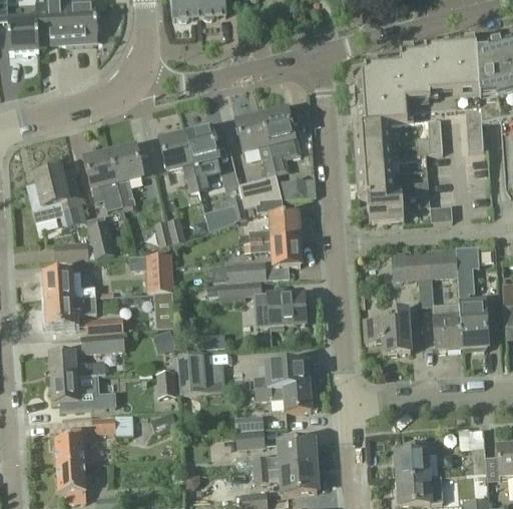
[(37,19),(38,47),(97,43),(95,1),(62,3),(62,0),(36,0),(36,4),(35,5),(36,19),(37,19)]
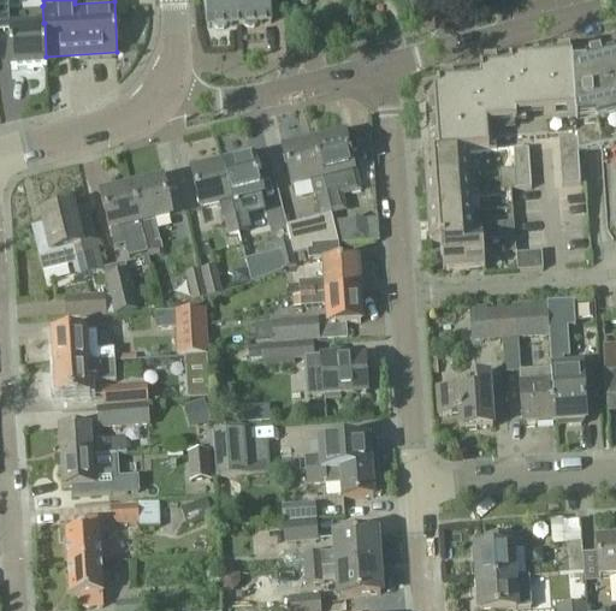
[(241,21),(240,3),(240,0),(206,0),(208,23),(214,23),(218,24),(224,24),(226,22),(241,21)]
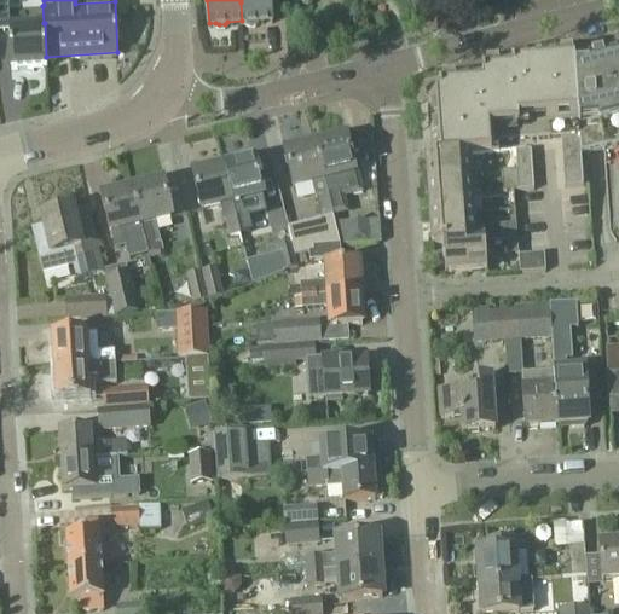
[(241,0),(241,3),(242,21),(244,21),(249,23),(255,23),(259,19),(272,18),(270,0),(241,0)]
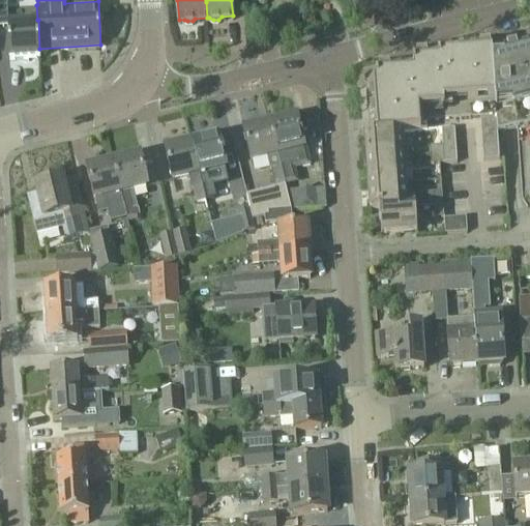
[(40,55),(39,49),(38,20),(37,20),(8,22),(10,57),(40,55)]
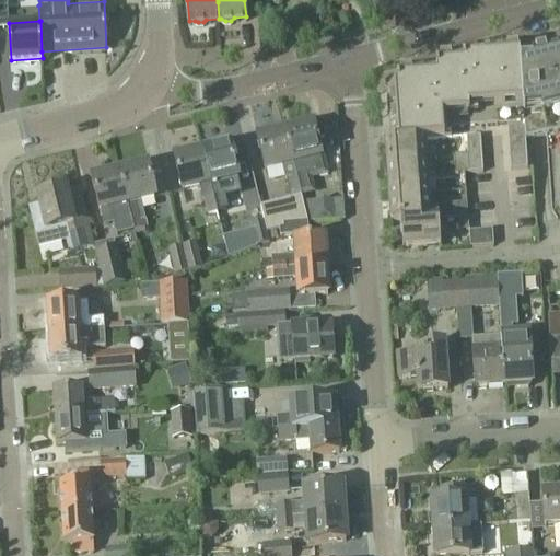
[(517,51),(525,137),(559,127),(559,42),(531,49),(531,51),(517,51)]
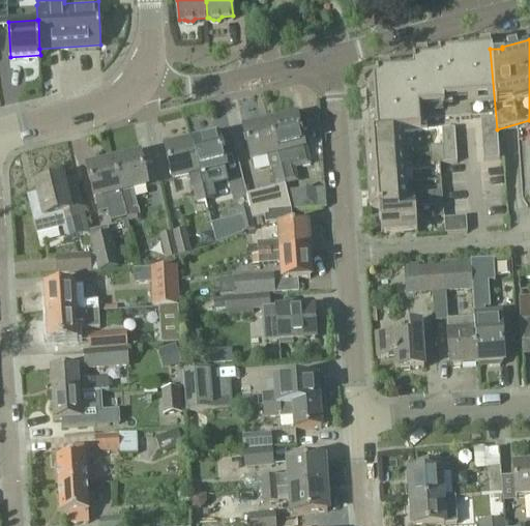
[(497,129),(490,49),(490,44),(438,47),(438,53),(412,54),(413,64),(376,66),(377,79),(367,79),(371,130),(402,128),(427,126),(427,117),(479,113),(482,157),(498,156),(497,129)]
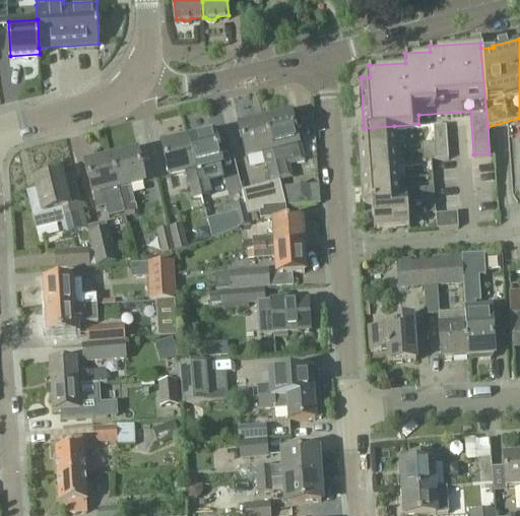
[(266,119),(273,148),(299,142),(291,112),(266,119)]
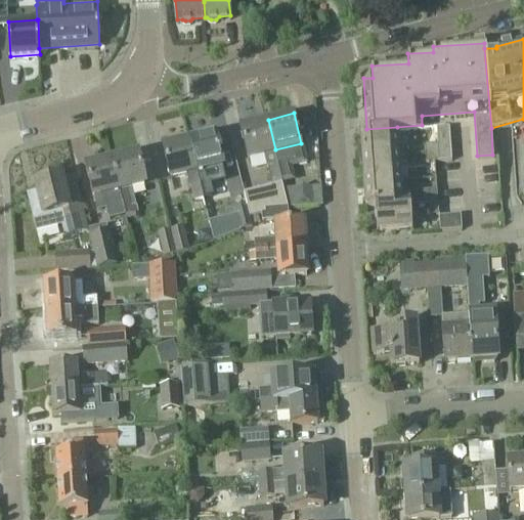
[(249,156),(275,149),(268,120),(242,126),(249,156)]
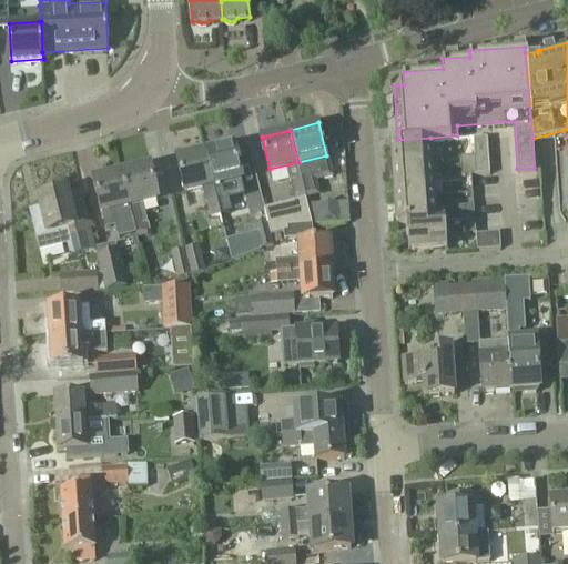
[(475,171),(489,171),(488,134),(473,136),(474,152),(475,161),(475,171)]
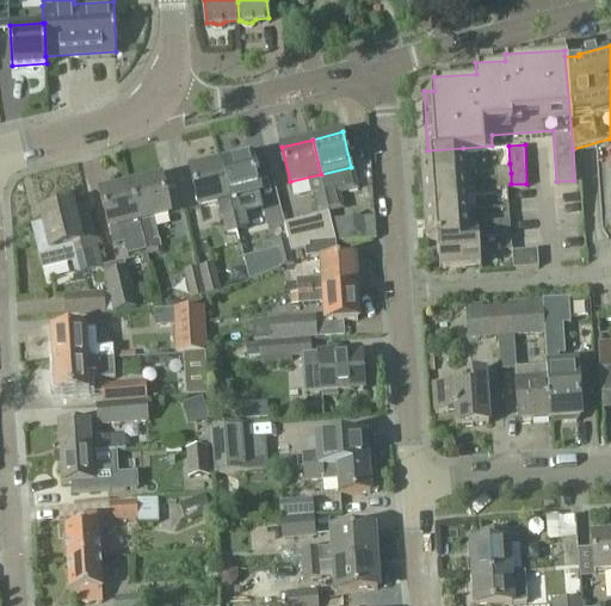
[(423,180),(464,177),(463,148),(427,150),(421,150),(423,180)]
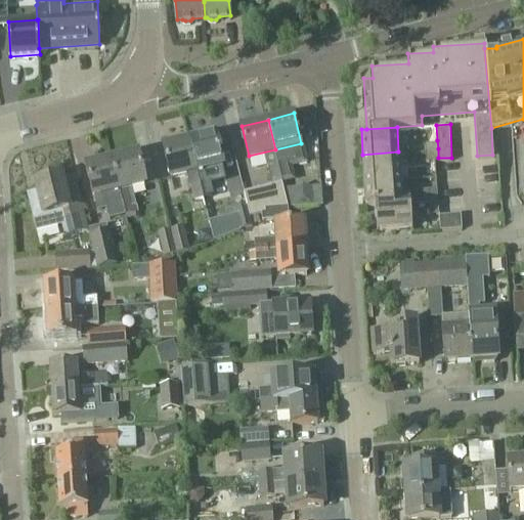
[(189,138),(198,169),(223,163),(215,132),(189,138)]
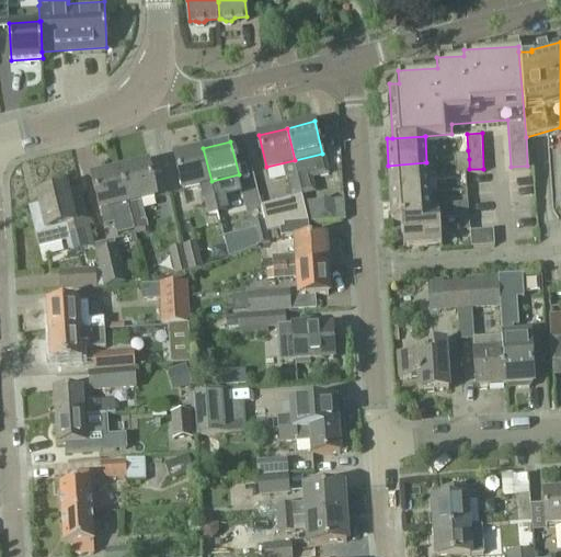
[(184,188),(212,181),(203,148),(175,155),(184,188)]
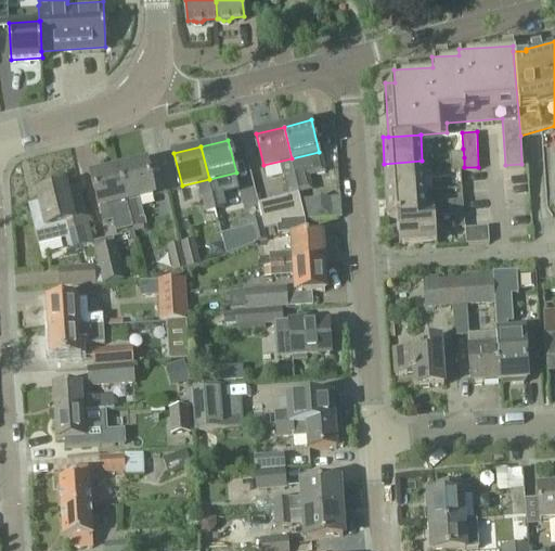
[(450,150),(451,158),(464,157),(463,149),(450,150)]
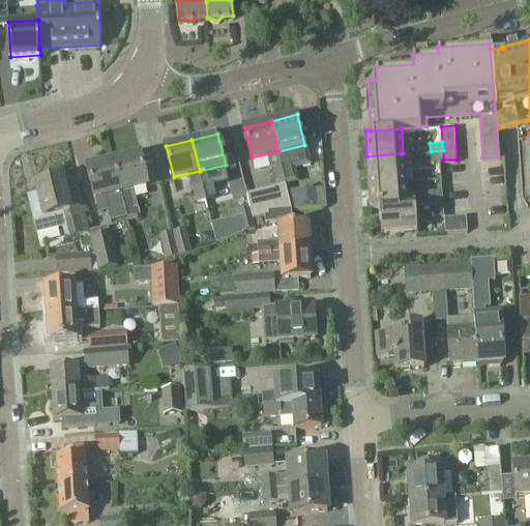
[(443,150),(431,151),(432,161),(443,159),(443,150)]
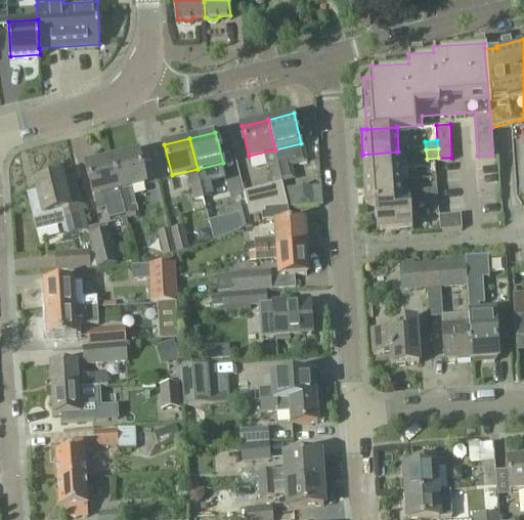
[(113,157),(126,211),(136,209),(131,184),(145,181),(138,150),(113,157)]
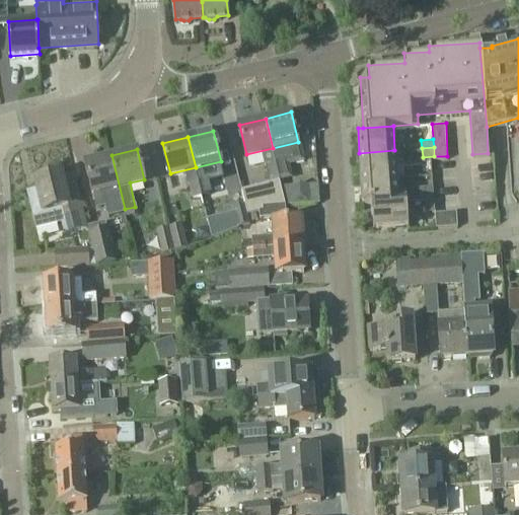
[(361,176),(396,174),(394,150),(359,153),(361,176)]
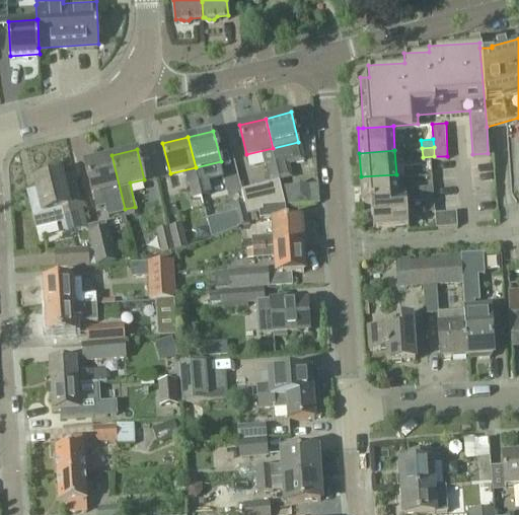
[(109,213),(125,209),(112,155),(86,161),(93,192),(104,189),(109,213)]
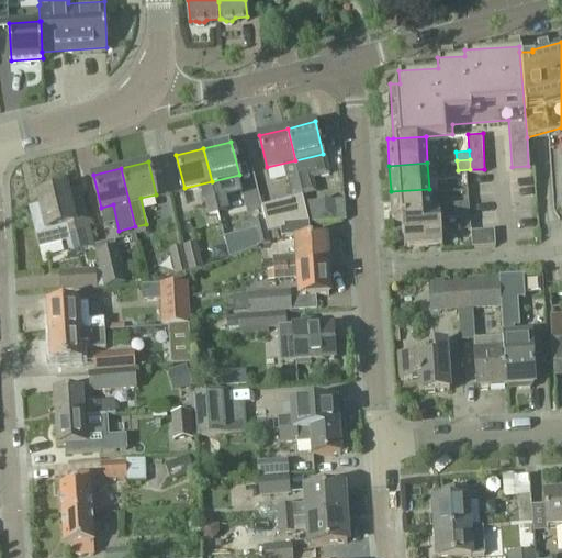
[(299,173),(302,186),(312,183),(308,169),(299,173)]
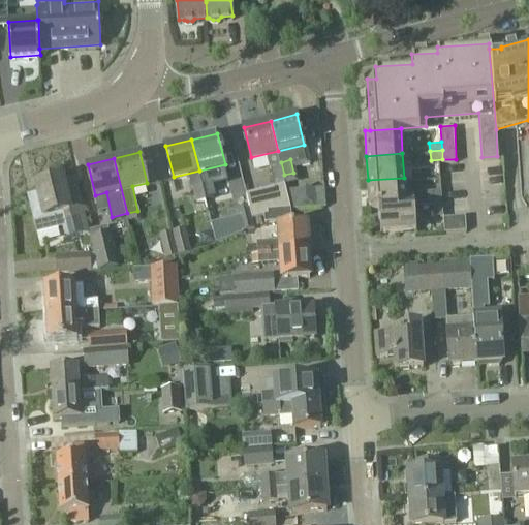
[(275,177),(284,175),(281,162),(272,164),(275,177)]
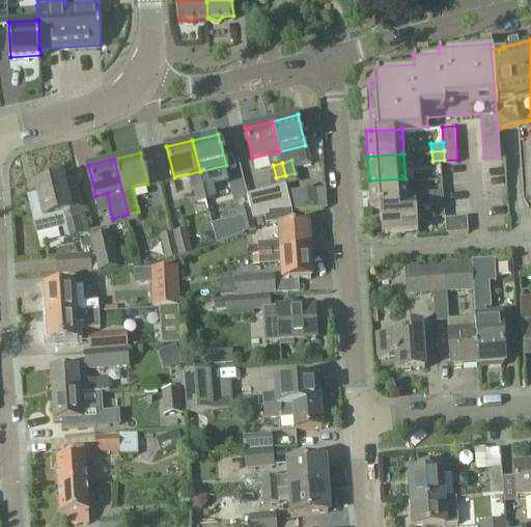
[(37,192),(28,194),(36,229),(63,223),(65,231),(88,226),(81,196),(76,175),(62,178),(62,175),(50,178),(49,174),(37,177),(38,182),(35,182),(37,192)]
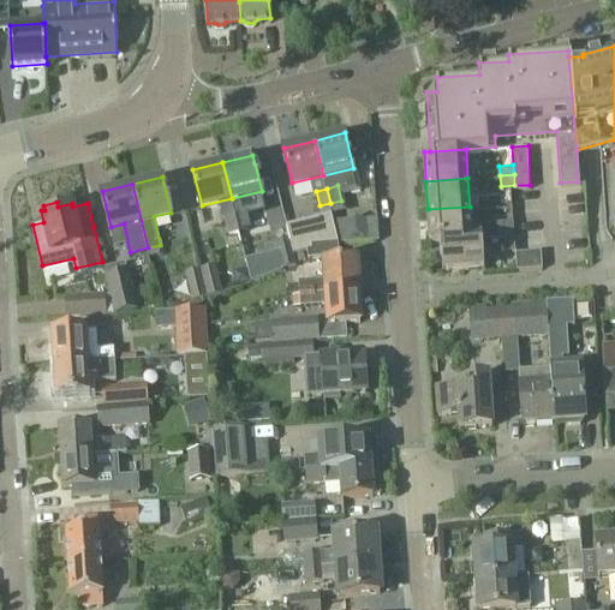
[(471,237),(471,235),(470,207),(428,209),(429,240),(440,239),(440,238),(471,237)]
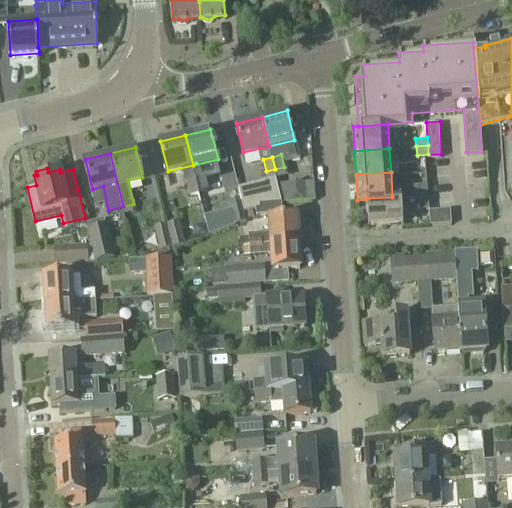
[(196,176),(199,189),(208,187),(205,174),(196,176)]
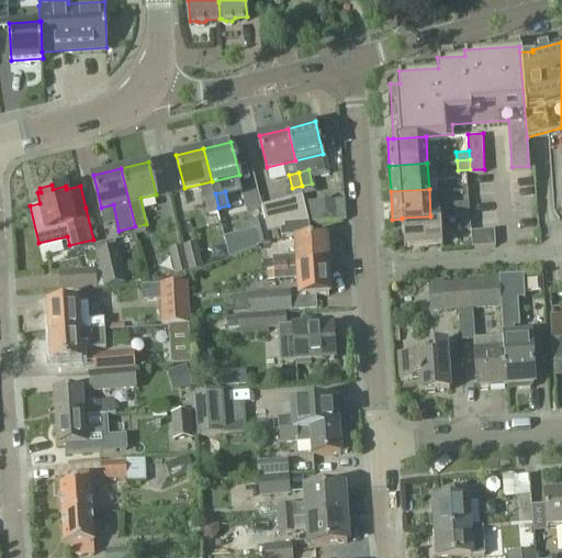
[(209,210),(218,208),(215,193),(205,196),(209,210)]
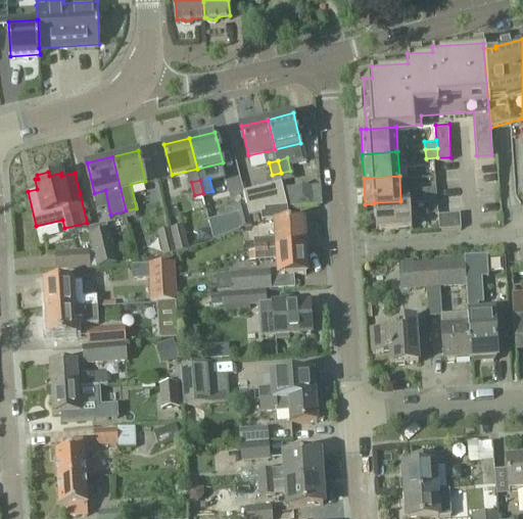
[(247,202),(249,213),(260,209),(266,205),(288,204),(282,181),(244,191),(247,202)]
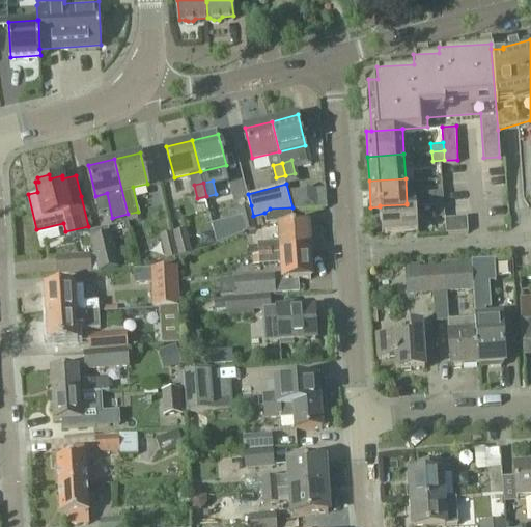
[(300,188),(288,189),(292,204),(301,203),(300,188)]
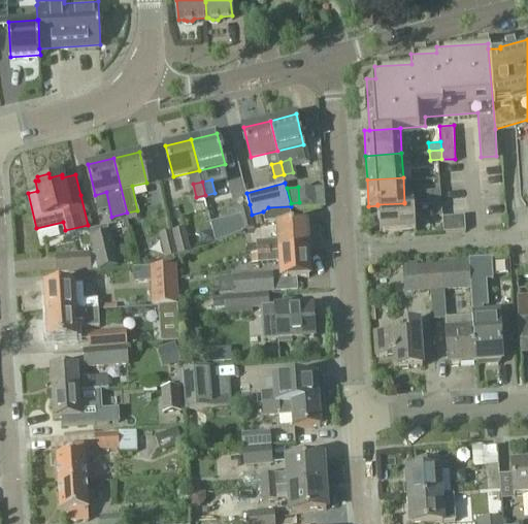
[(432,200),(441,200),(440,188),(431,189),(432,200)]
